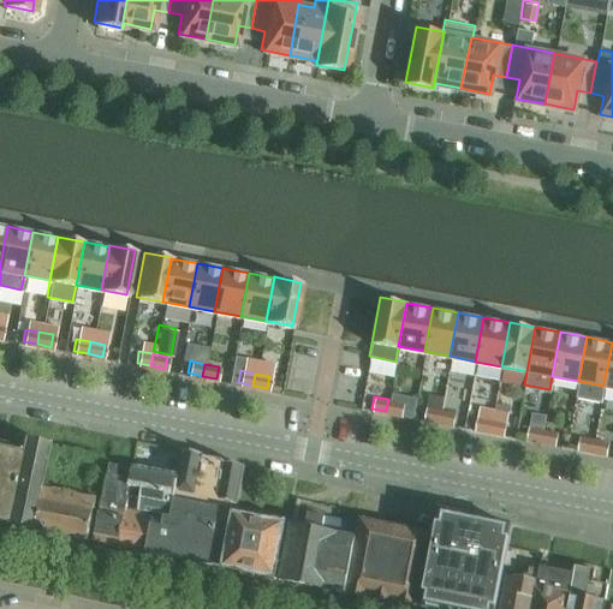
[(388,399),(386,411),(400,413),(403,401),(388,399)]
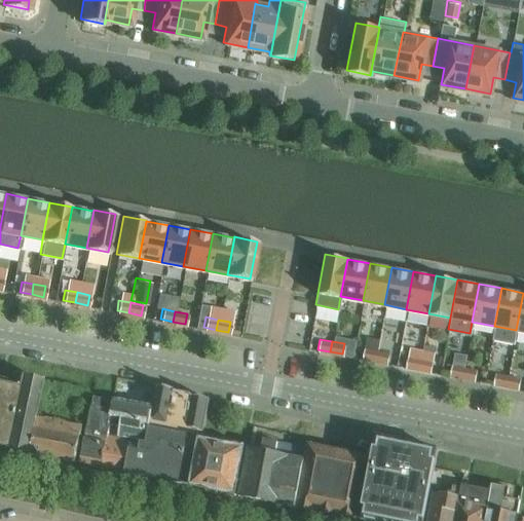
[(374,360),(376,349),(364,347),(362,358),(374,360)]
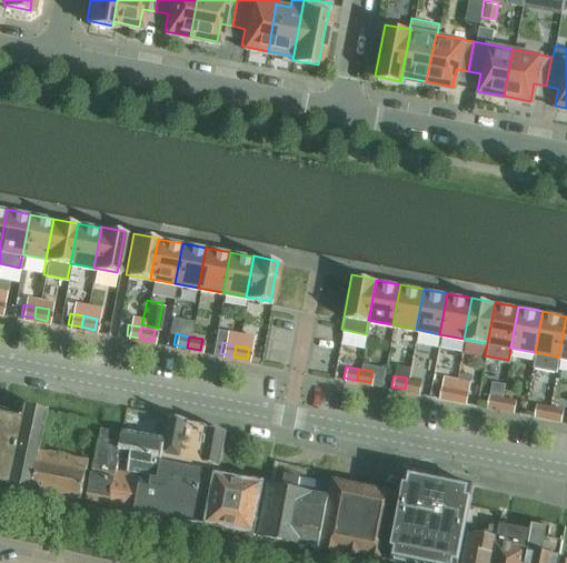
[(407,378),(405,389),(418,391),(419,380),(407,378)]
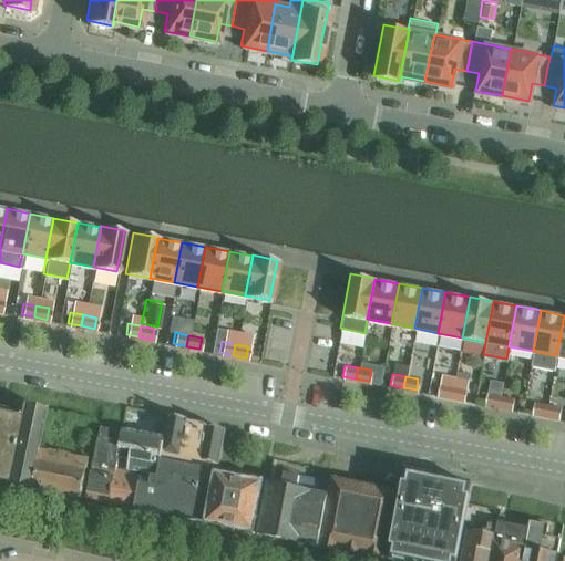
[(450,396),(452,385),(439,383),(437,394),(450,396)]
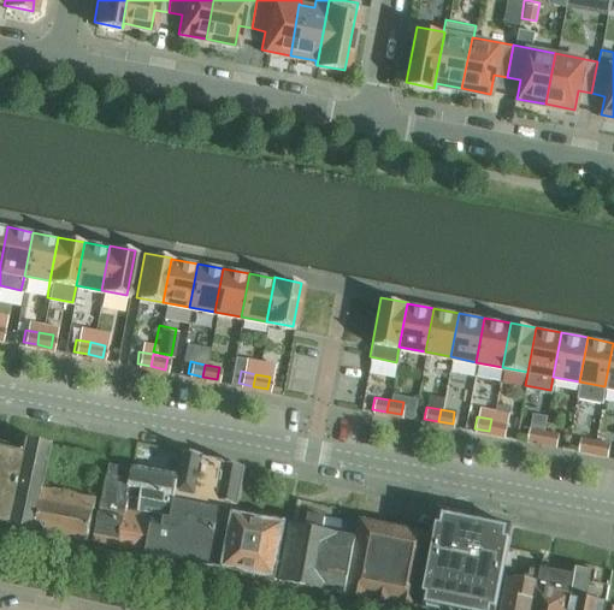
[(491,419),(489,431),(503,433),(506,421),(491,419)]
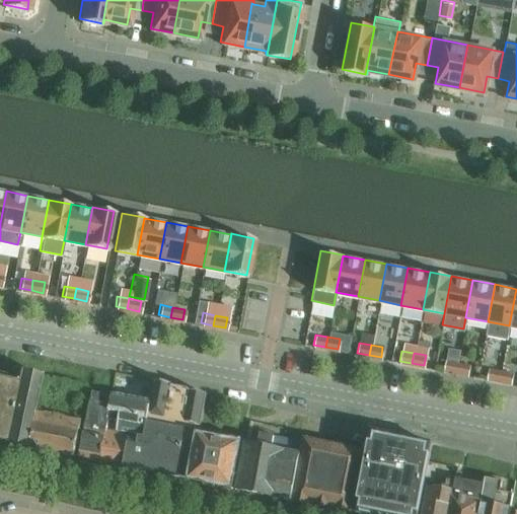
[(455,371),(457,361),(445,359),(443,369),(455,371)]
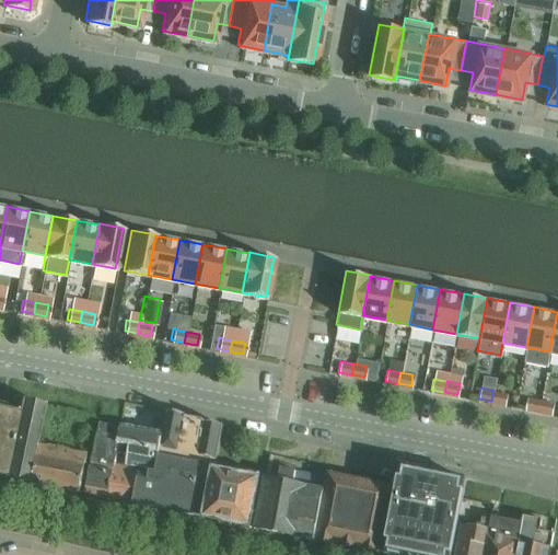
[(493,390),(491,401),(504,403),(507,392),(506,392),(493,390)]
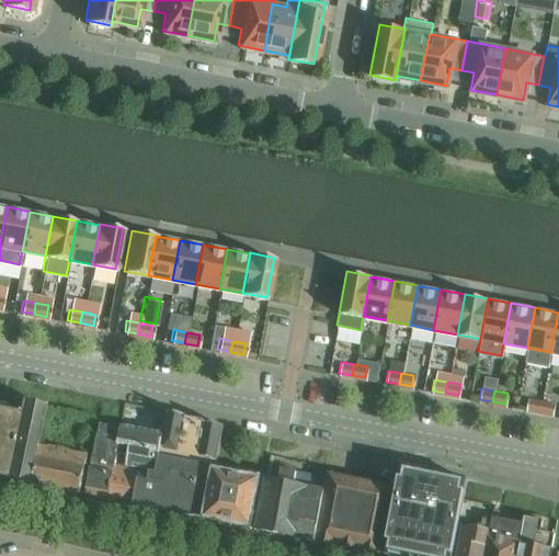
[(538,410),(540,399),(527,397),(526,408),(538,410)]
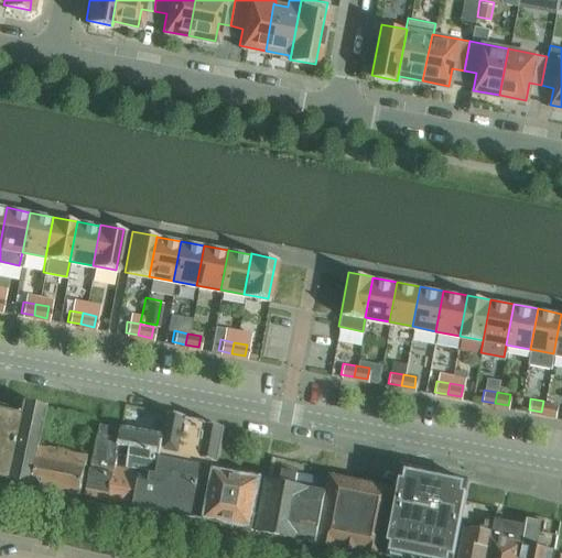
[(20,400),(18,412),(4,477),(26,481),(34,442),(42,404),(20,400)]
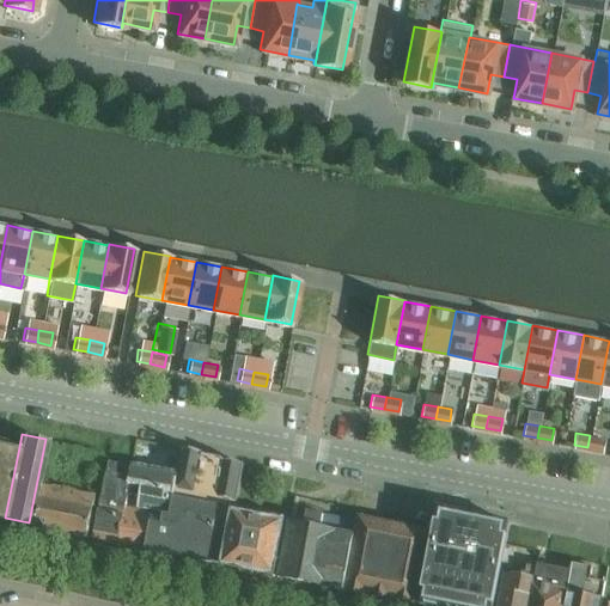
[(590,435),(587,447),(602,451),(604,439),(590,435)]
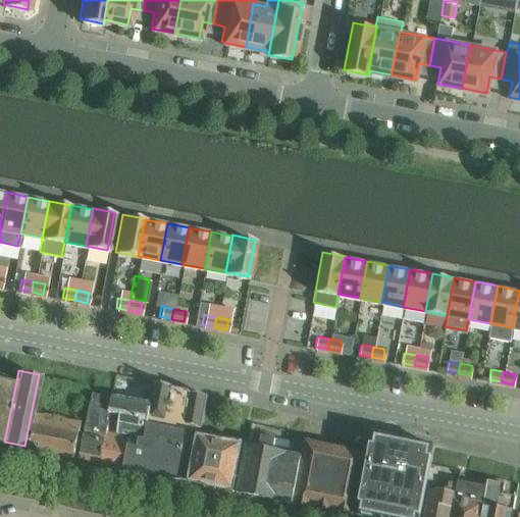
[(16,381),(0,377),(0,441),(4,442),(16,381)]
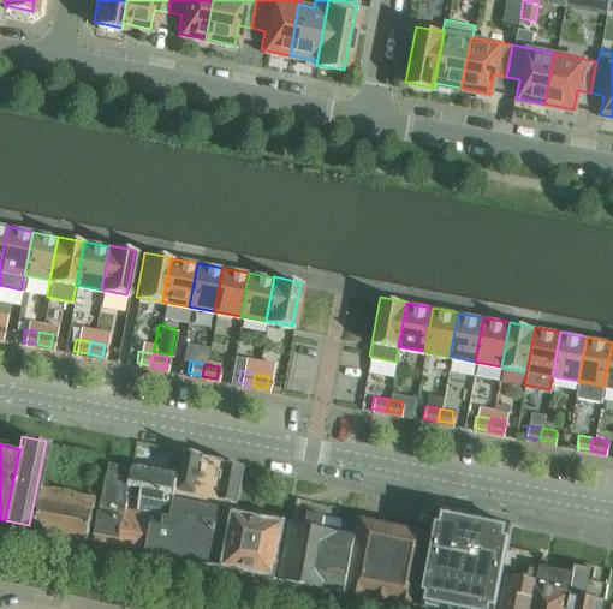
[(152,512),(144,548),(224,565),(236,507),(244,463),(183,449),(178,472),(170,514),(152,512)]
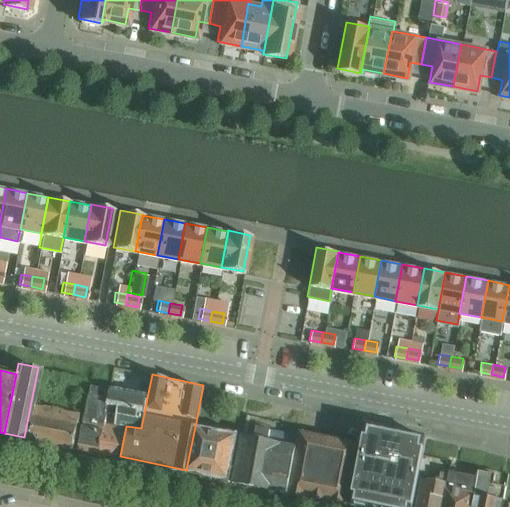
[(76,447),(98,452),(108,403),(106,402),(109,388),(91,384),(89,393),(88,393),(76,447)]
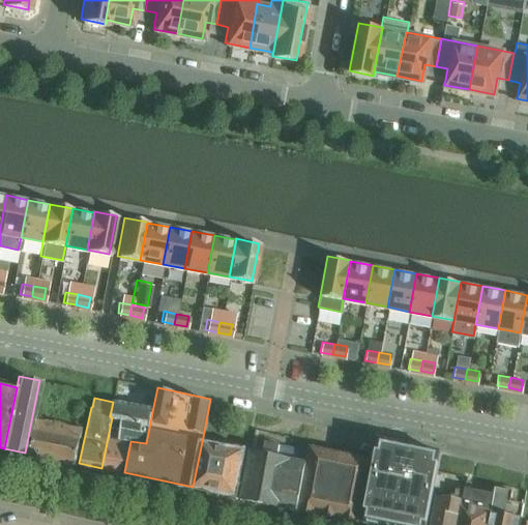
[(101,468),(124,472),(130,441),(146,443),(153,407),(114,399),(113,402),(110,416),(112,417),(101,468)]
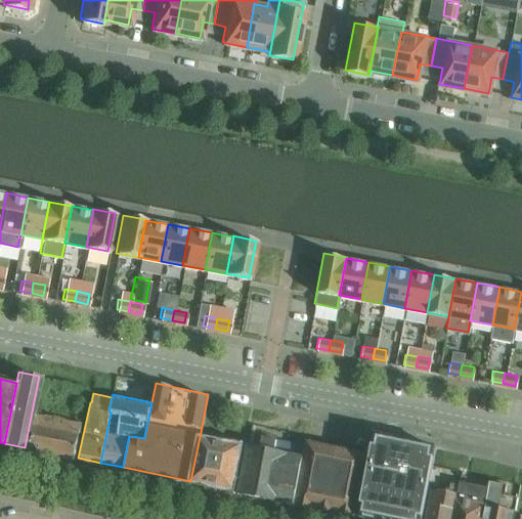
[(80,422),(32,412),(25,447),(72,457),(80,422)]
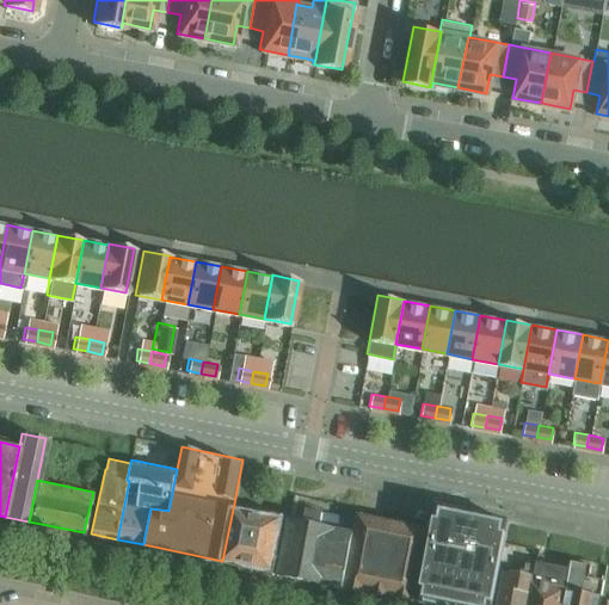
[(222,561),(276,572),(280,555),(274,554),(282,513),(234,504),(222,561)]
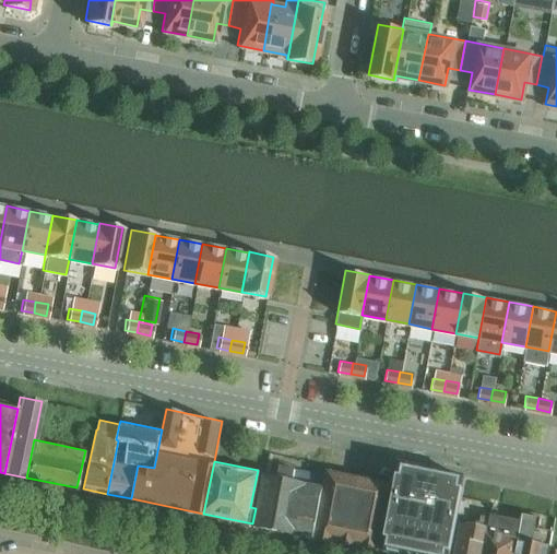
[(400,462),(382,549),(407,553),(447,553),(463,475),(400,462)]
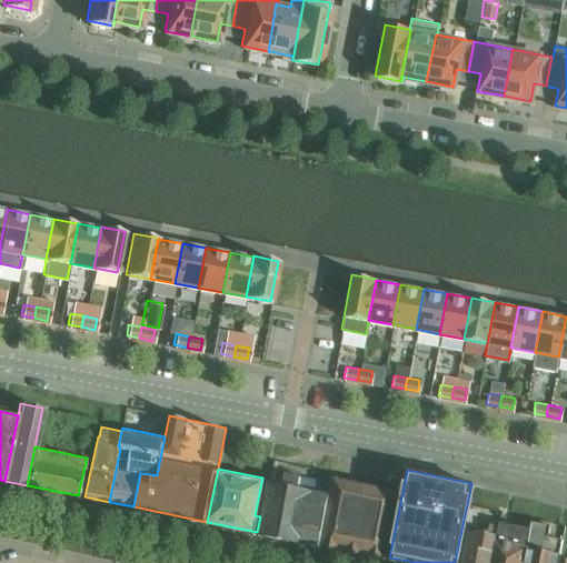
[(327,493),(310,490),(296,488),(299,473),(284,471),(281,484),(268,481),(260,516),(257,532),(317,544),(327,493)]
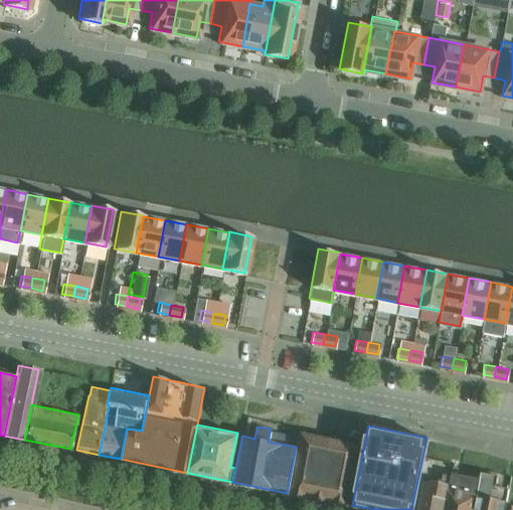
[(300,432),(296,447),(287,493),(350,506),(353,489),(362,445),(300,432)]
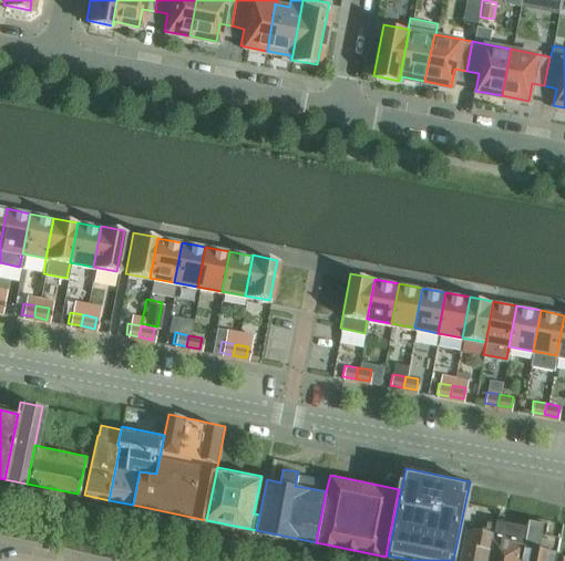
[(527,525),(521,560),(554,560),(555,553),(558,537),(551,534),(554,518),(530,513),(527,525)]
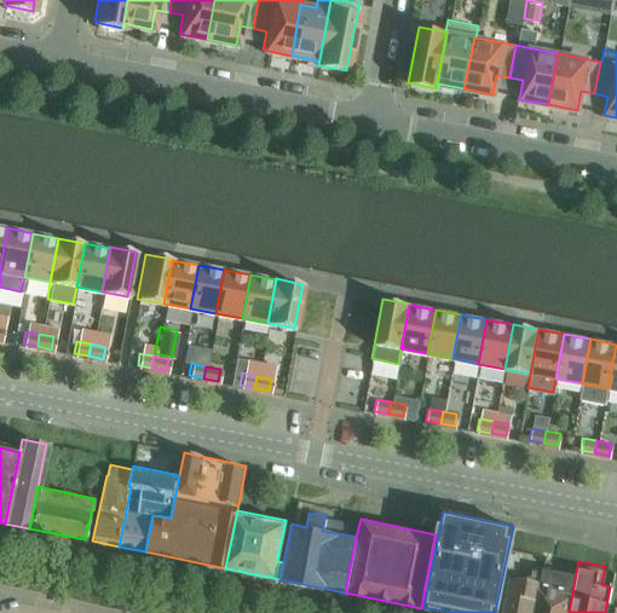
[(502,612),(534,612),(542,570),(532,567),(531,576),(526,574),(525,579),(509,576),(502,612)]
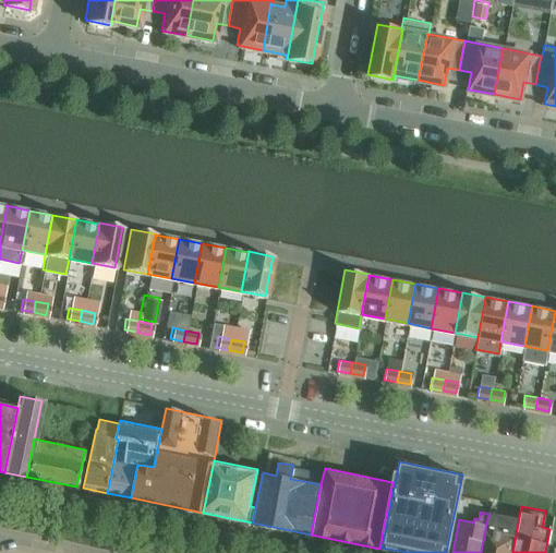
[(481,552),(512,552),(519,517),(490,512),(488,514),(481,552)]
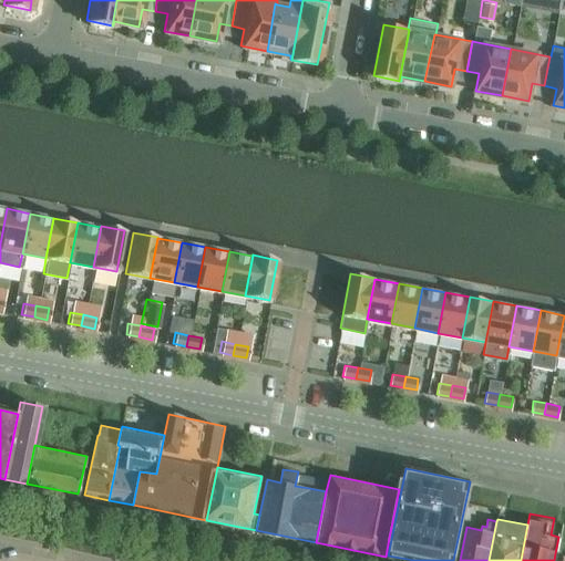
[(564,560),(564,547),(564,556),(555,553),(554,560),(564,560)]
